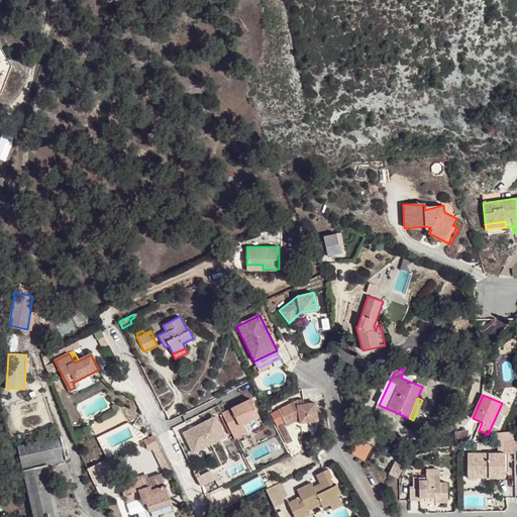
[(249,400),(233,407),(221,412),(232,437),(245,431),(241,423),(257,416),(249,400)]
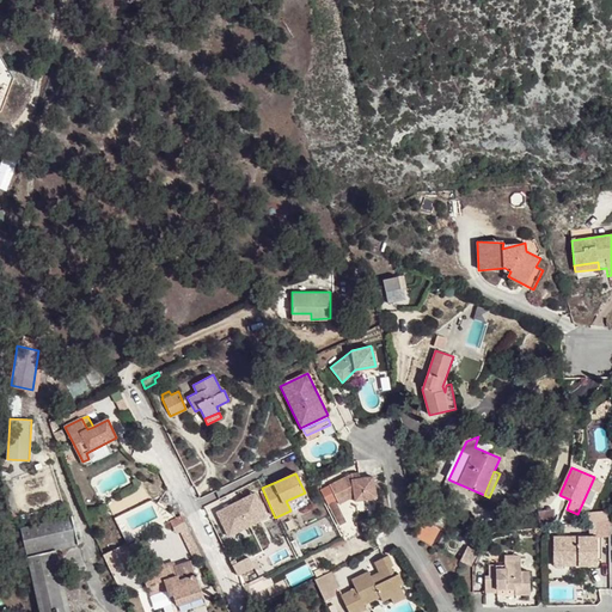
[(356,501),(377,497),(374,477),(361,478),(361,473),(353,475),(330,485),(337,500),(348,495),(355,494),(355,497),(356,501)]
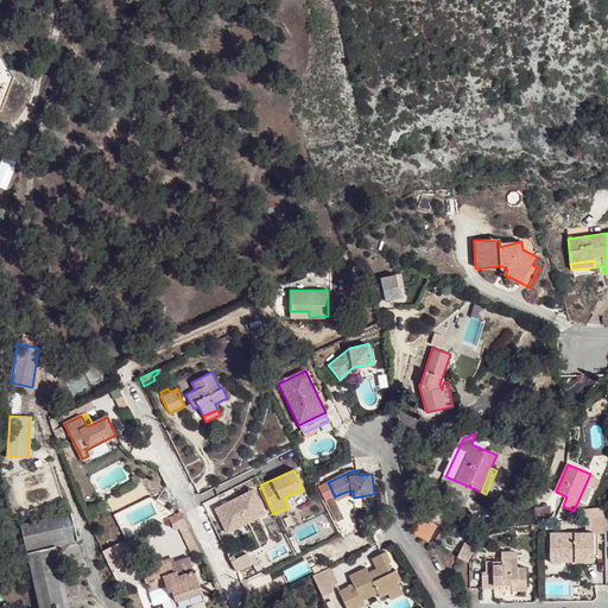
[(252,489),(214,507),(226,533),(264,514),(252,489)]
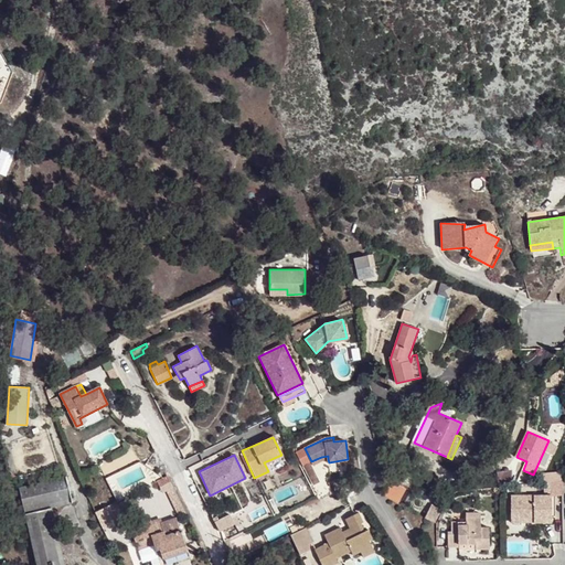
[(313,467),(328,459),(328,456),(321,457),(311,461),(313,467)]
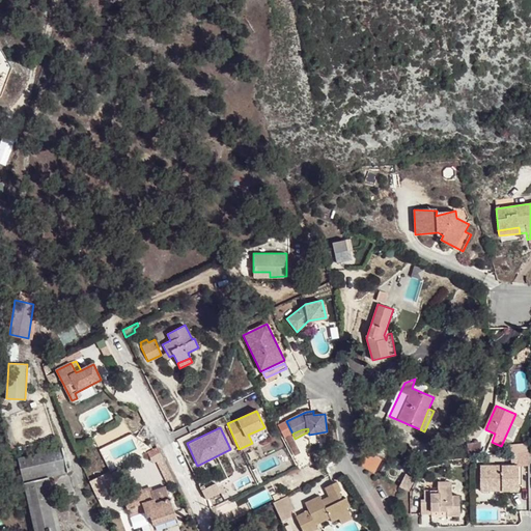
[(18,457),(34,530),(56,530),(43,474),(65,469),(61,447),(18,457)]
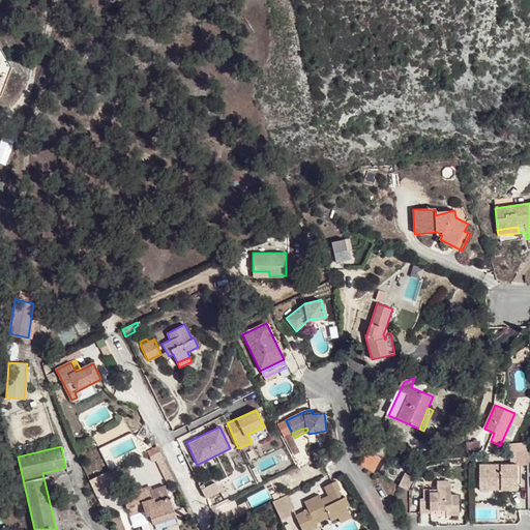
[(150,457),(159,451),(156,446),(152,449),(147,451),(150,457)]
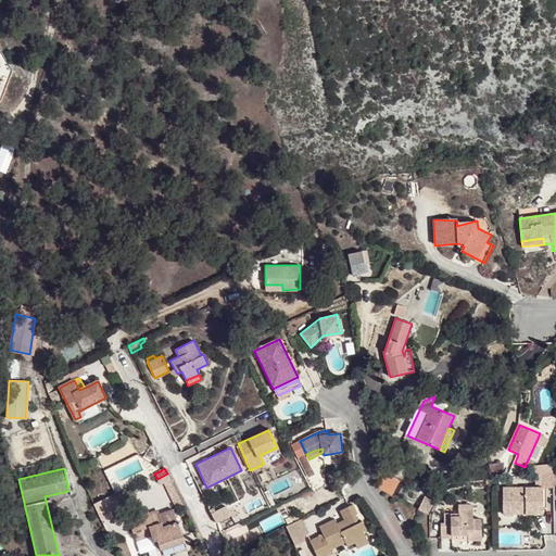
[(321,471),(305,479),(313,494),(329,487),(321,471)]
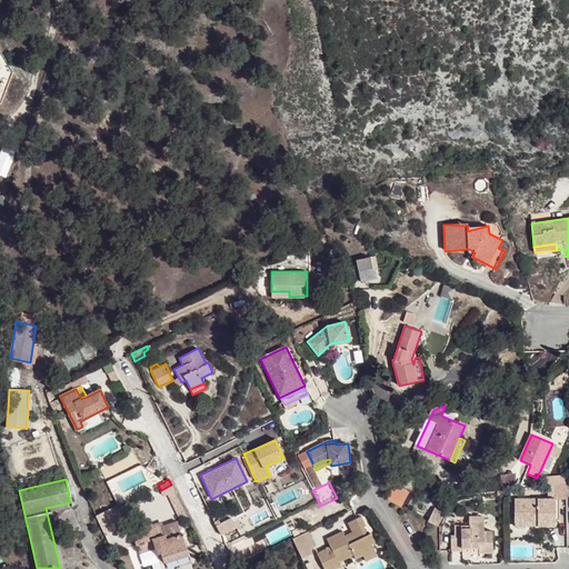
[(395,486),(387,499),(402,507),(408,492),(395,486)]
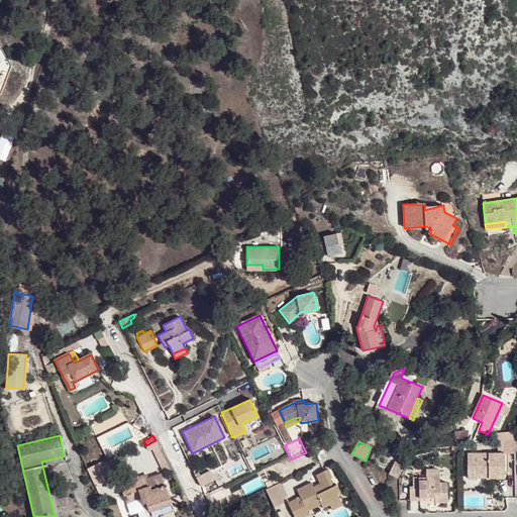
[(170,470),(158,445),(152,448),(164,472),(170,470)]
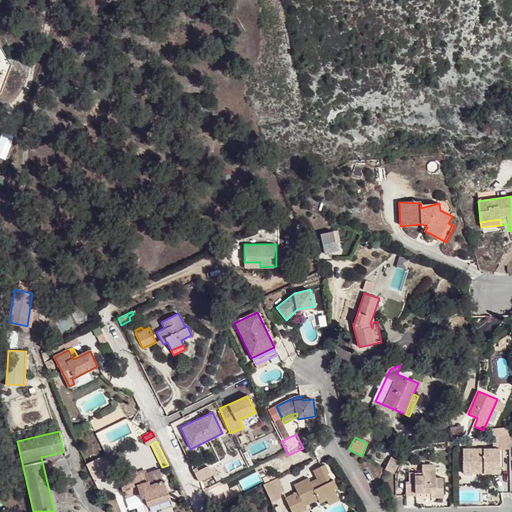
[(485,467),(485,474),(501,473),(500,450),(464,450),(464,467),(472,466),(472,469),(481,469),(481,467),(485,467)]
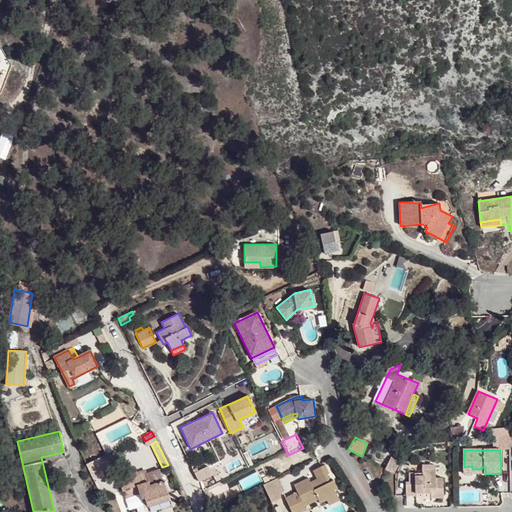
[(54,511),(58,511),(46,460),(64,455),(63,452),(41,457),(54,511)]
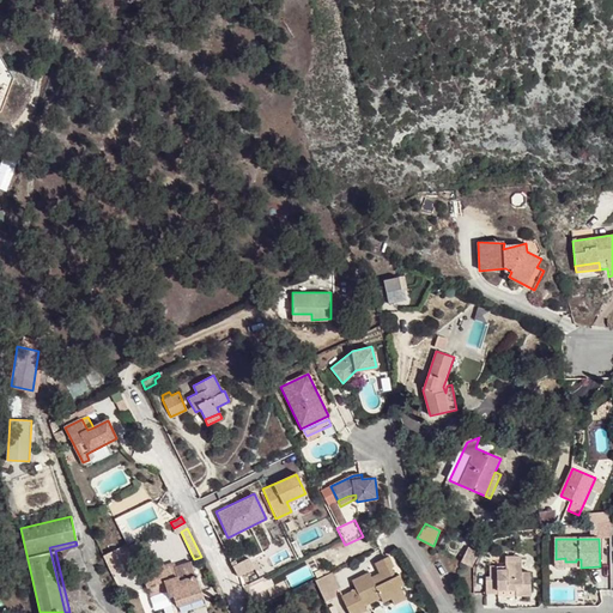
[(99,550),(103,556),(115,550),(113,544),(99,550)]
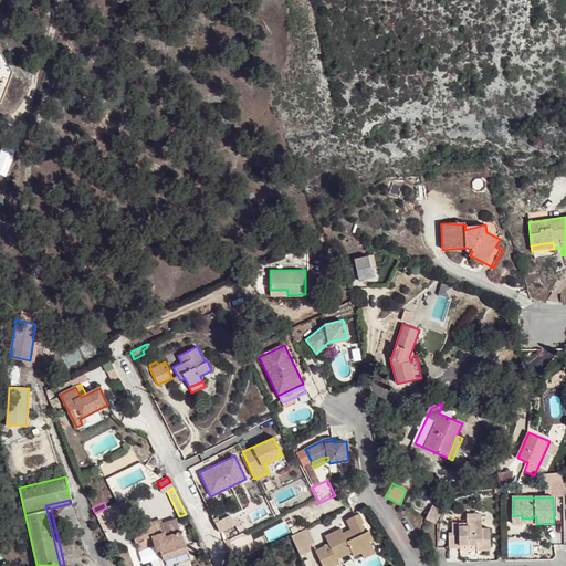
[(426,517),(436,523),(442,511),(433,505),(426,517)]
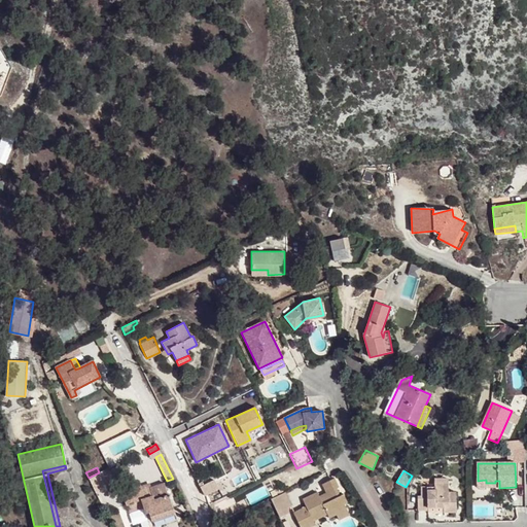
[(89,478),(95,492),(108,486),(101,471),(99,472),(89,478)]
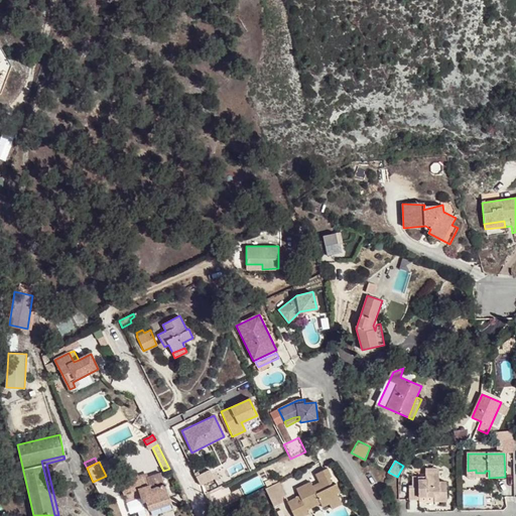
[(285,497),(294,515),(303,515),(309,513),(307,510),(319,504),(321,505),(323,508),(330,504),(332,509),(342,504),(338,495),(341,493),(337,484),(334,486),(331,479),(334,477),(329,469),(316,474),(320,482),(321,485),(314,489),(313,486),(312,483),(298,490),(301,495),(298,497),(296,491),(285,497)]
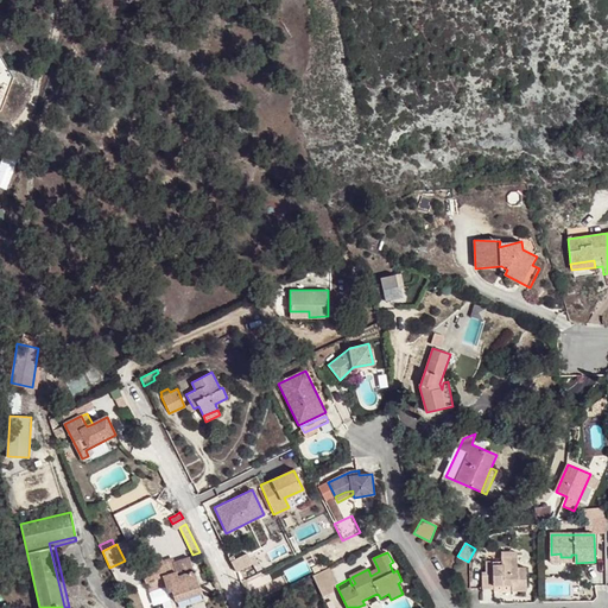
[(139,563),(145,581),(163,576),(168,590),(171,589),(175,599),(201,589),(189,556),(172,561),(172,563),(164,565),(162,556),(139,563)]
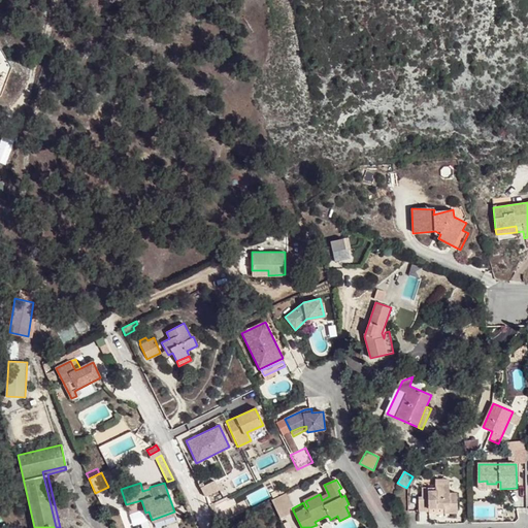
[(450,491),(450,483),(436,484),(437,490),(429,491),(429,487),(422,488),(423,495),(420,496),(421,510),(431,509),(431,507),(438,507),(438,503),(446,503),(447,506),(447,510),(459,509),(458,491),(450,491)]
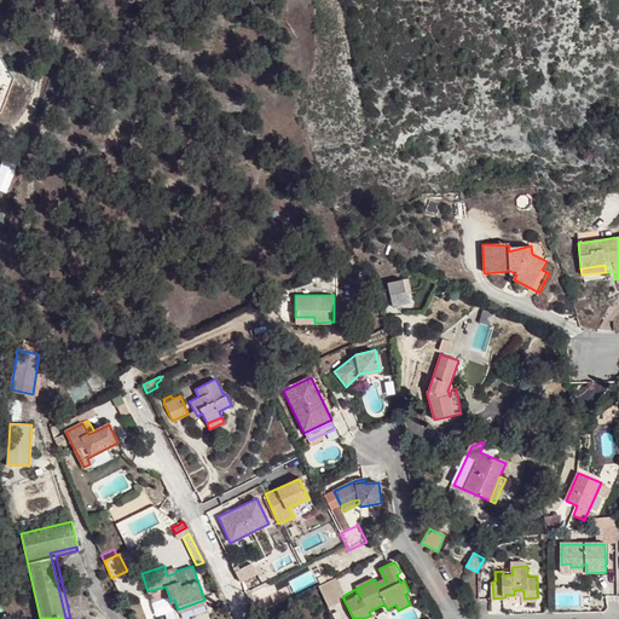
[(316,586),(327,608),(339,602),(336,596),(340,595),(333,578),(316,586)]
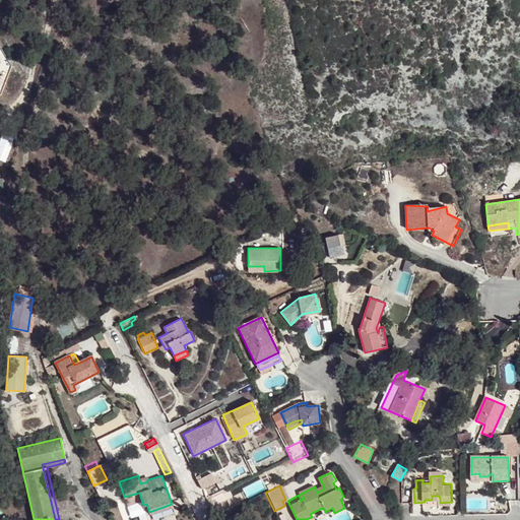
[(141,500),(139,493),(124,497),(126,504),(141,500)]
